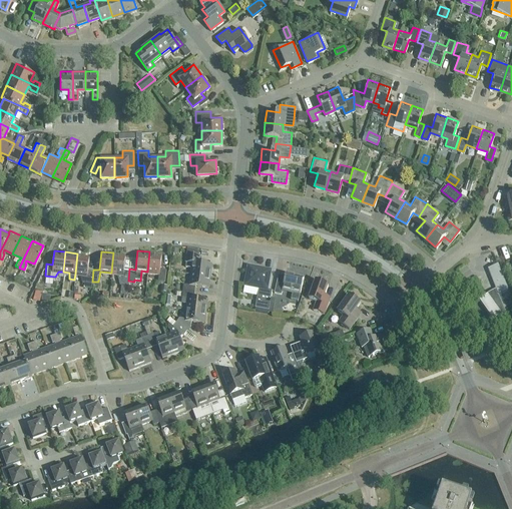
[(160,252),(149,251),(147,272),(158,273),(157,279),(164,280),(165,268),(159,267),(160,252)]
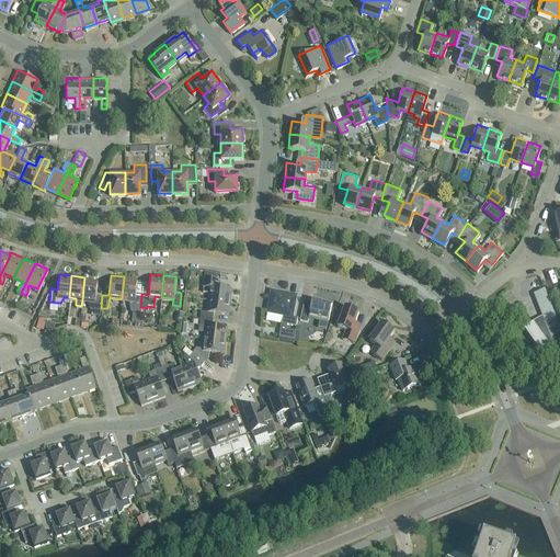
[(136,277),(124,276),(122,298),(128,299),(130,309),(139,310),(140,307),(141,294),(135,293),(136,277)]
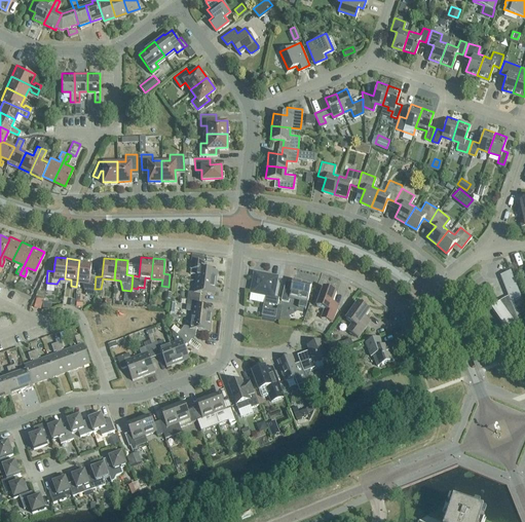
[(202,261),(190,259),(189,271),(195,271),(194,278),(215,281),(217,269),(202,267),(202,261)]
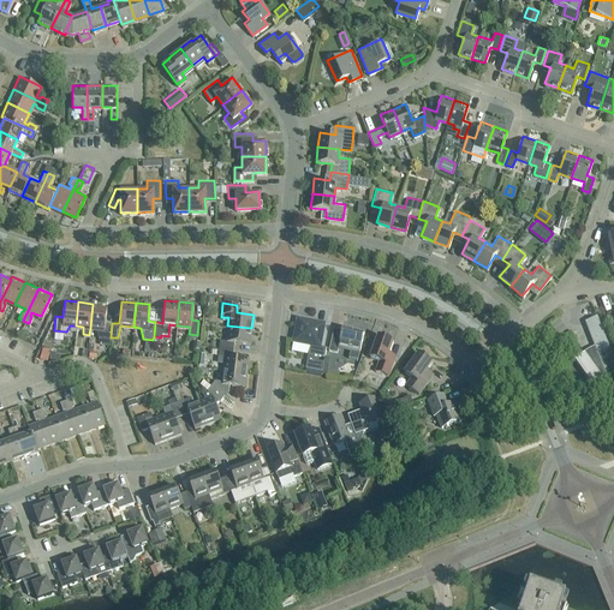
[(106,305),(93,304),(90,328),(96,328),(97,336),(111,338),(112,323),(105,322),(106,305)]
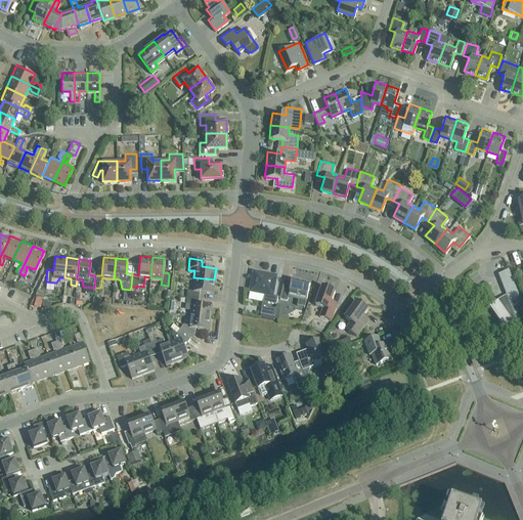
[(518,294),(508,268),(497,271),(506,293),(504,294),(505,297),(508,296),(508,298),(518,294)]
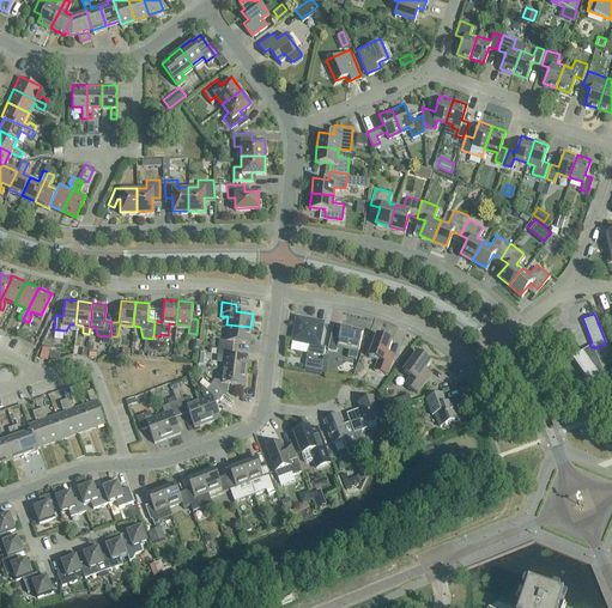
[(322,320),(296,315),(291,338),(308,341),(307,350),(322,353),(325,344),(319,342),(322,320)]
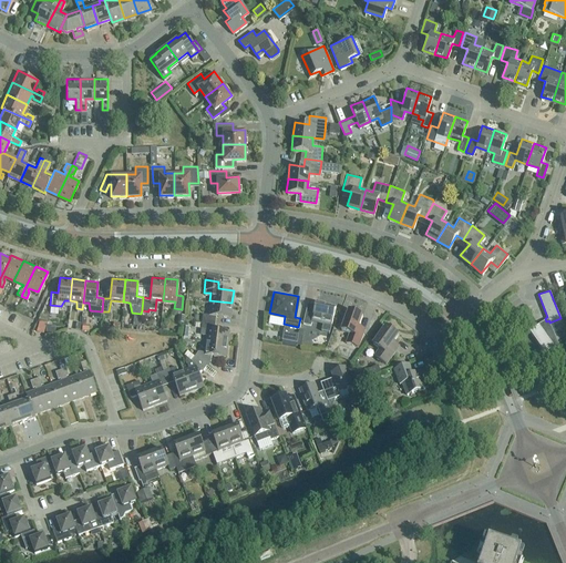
[(230,316),(232,303),(209,300),(208,313),(202,311),(201,319),(214,320),(215,314),(230,316)]
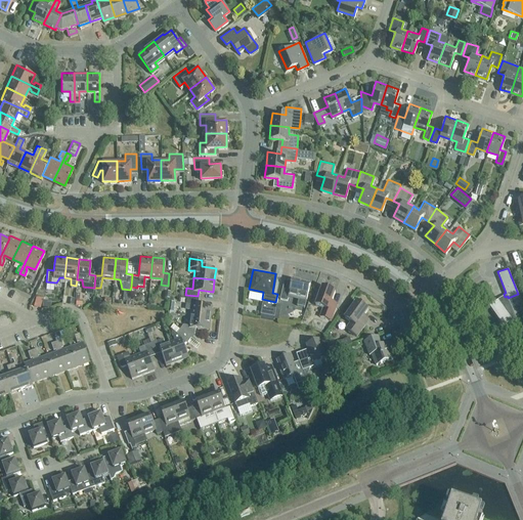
[(309,282),(300,278),(300,279),(291,277),(290,283),(282,282),(279,297),(287,298),(288,293),(299,295),(298,299),(305,301),(305,297),(306,297),(309,282)]
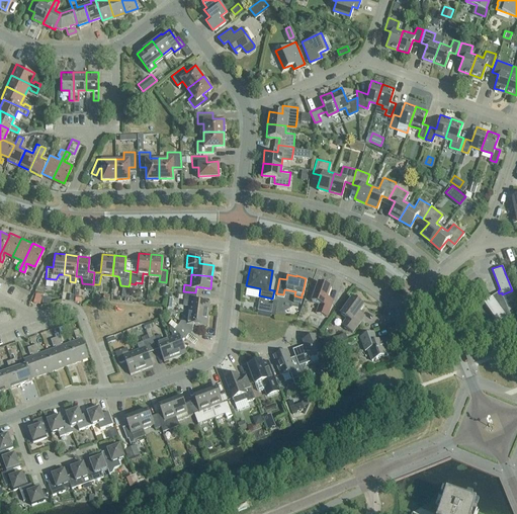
[(326,300),(330,286),(318,281),(311,300),(319,302),(316,311),(327,315),(331,302),(326,300)]
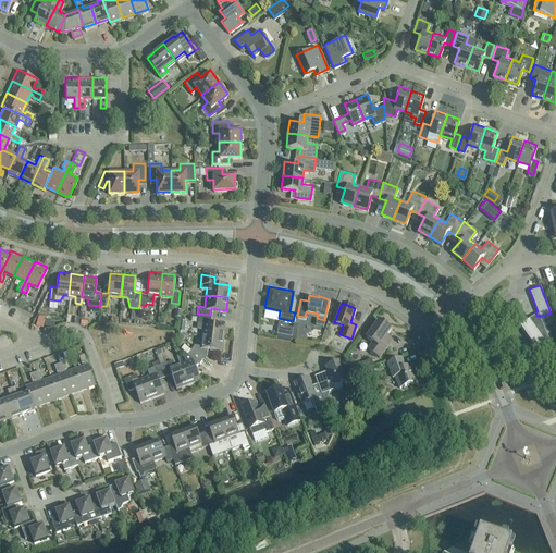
[(547,336),(540,317),(540,315),(536,316),(535,312),(532,314),(530,315),(519,322),(534,345),(545,338),(547,336)]
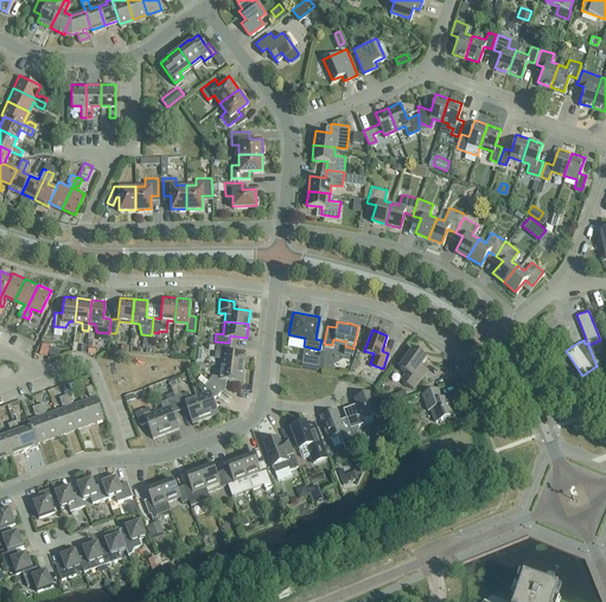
[(229,350),(229,343),(215,341),(214,354),(221,354),(219,363),(243,366),(244,352),(229,350)]
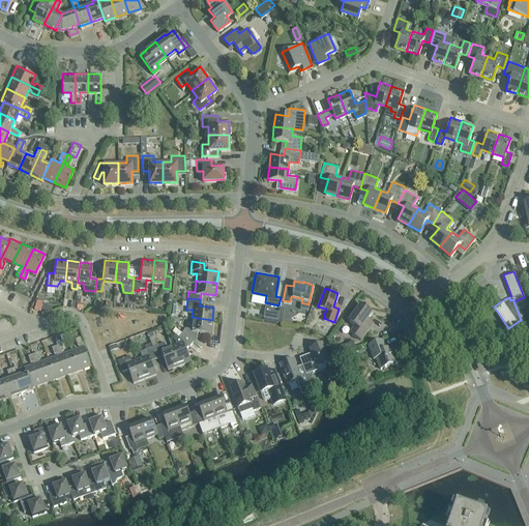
[(363,321),(372,311),(360,302),(348,319),(354,324),(349,330),(359,338),(369,325),(363,321)]
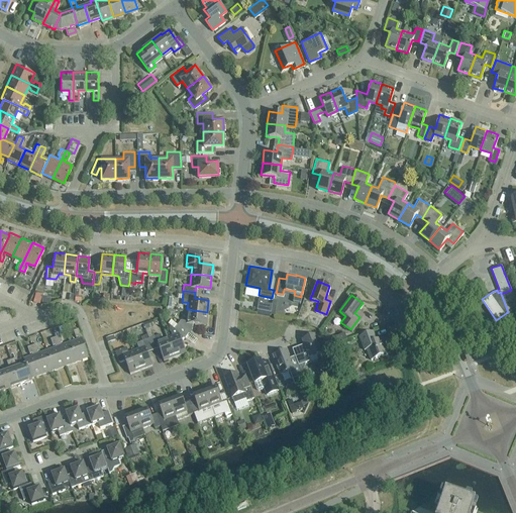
[(270,310),(271,302),(258,299),(256,307),(270,310)]
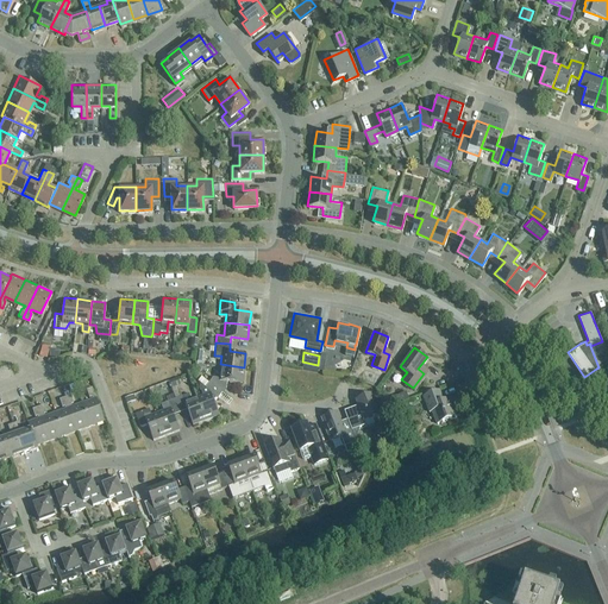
[(243,381),(244,367),(220,364),(219,375),(212,375),(208,379),(221,390),(225,384),(226,379),(243,381)]
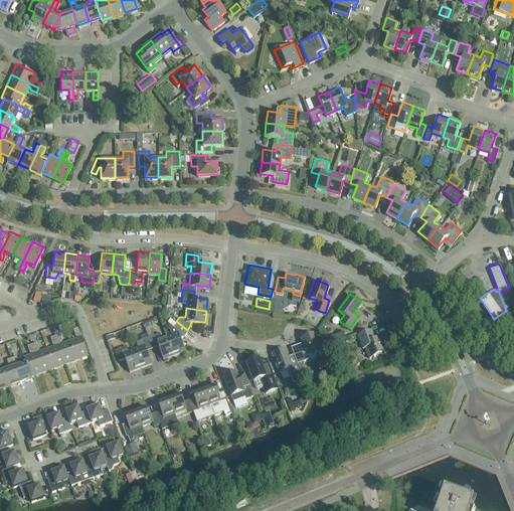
[(152,323),(150,317),(142,320),(144,326),(149,324),(152,323)]
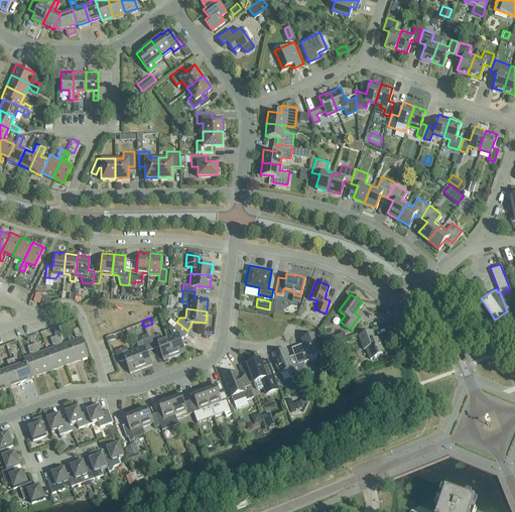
[(184,335),(187,331),(176,322),(173,326),(168,328),(170,334),(166,335),(173,354),(184,350),(179,337),(184,335)]
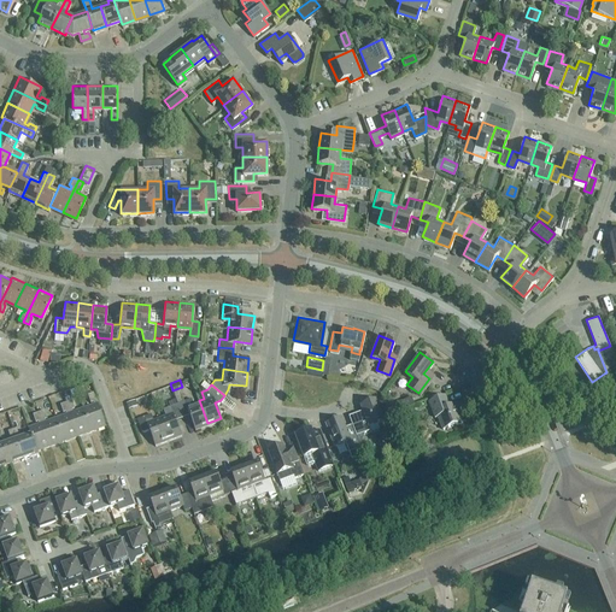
[(93,402),(83,406),(91,429),(105,424),(97,401),(93,390),(87,392),(89,400),(92,399),(93,402)]
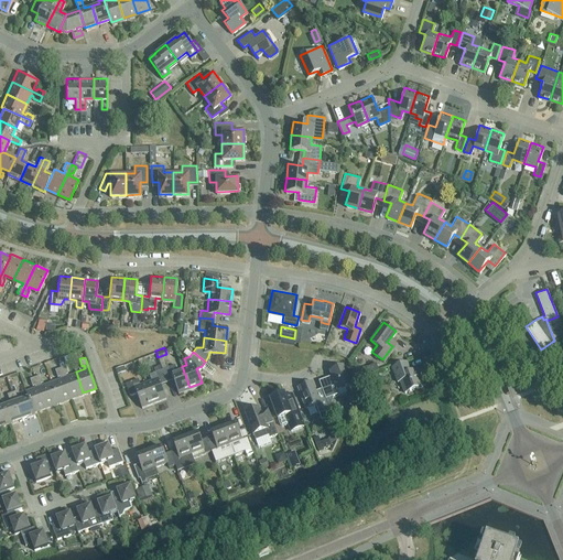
[(404,390),(422,384),(415,367),(409,369),(405,359),(391,365),(397,379),(400,378),(404,390)]
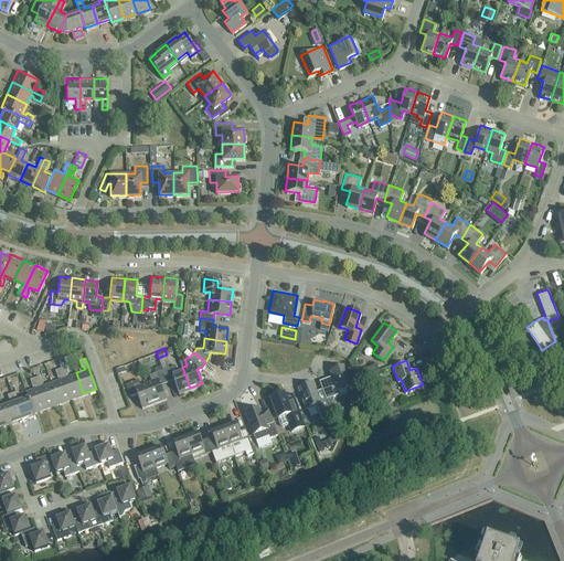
[(379,368),(375,361),(362,367),(364,373),(379,368)]
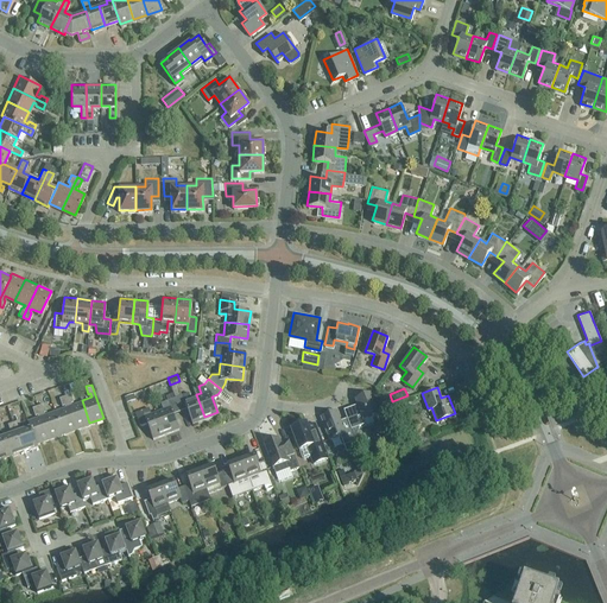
[(204,417),(196,394),(190,397),(188,391),(174,395),(179,408),(185,406),(191,421),(204,417)]
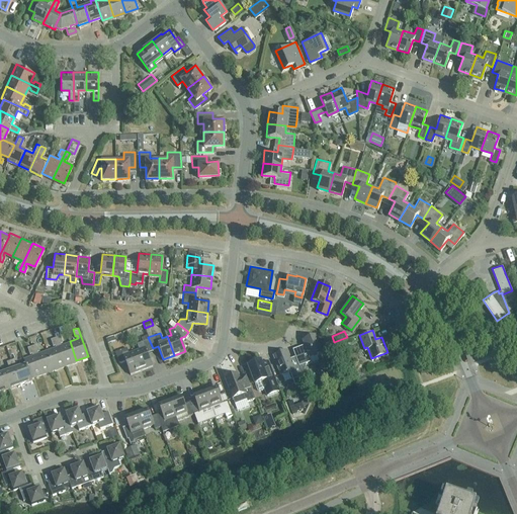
[(291,347),(297,361),(298,363),(305,361),(310,359),(311,361),(318,358),(316,354),(322,352),(315,333),(302,338),(305,345),(300,346),(299,344),(291,347)]
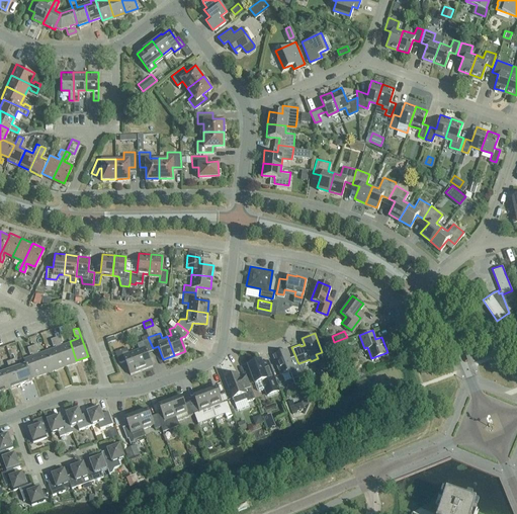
[(76,360),(70,341),(61,344),(60,341),(62,341),(60,334),(55,336),(65,364),(76,360)]
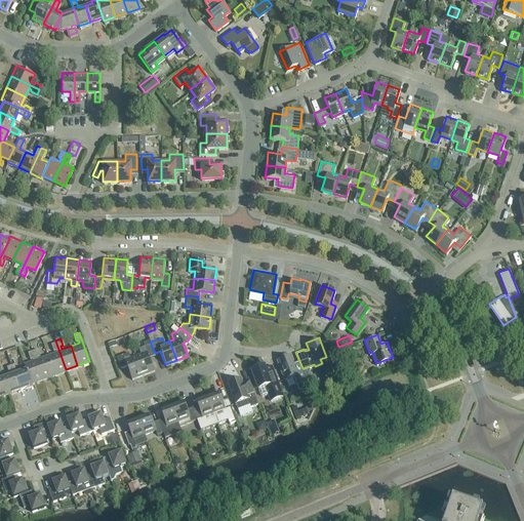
[(66,369),(55,341),(50,342),(53,349),(54,348),(55,351),(47,354),(54,373),(66,369)]
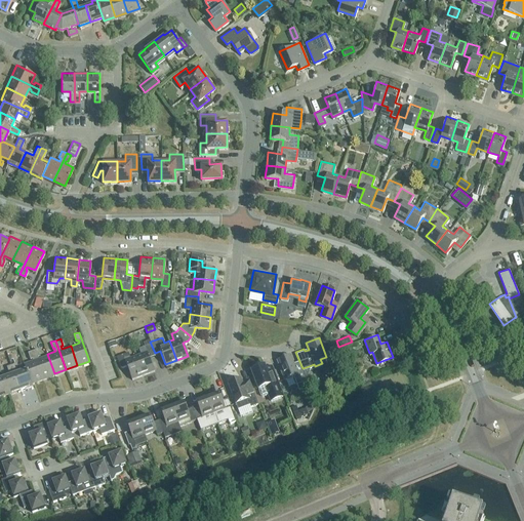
[(149,355),(155,353),(150,342),(137,346),(139,352),(135,354),(143,373),(154,368),(149,355)]
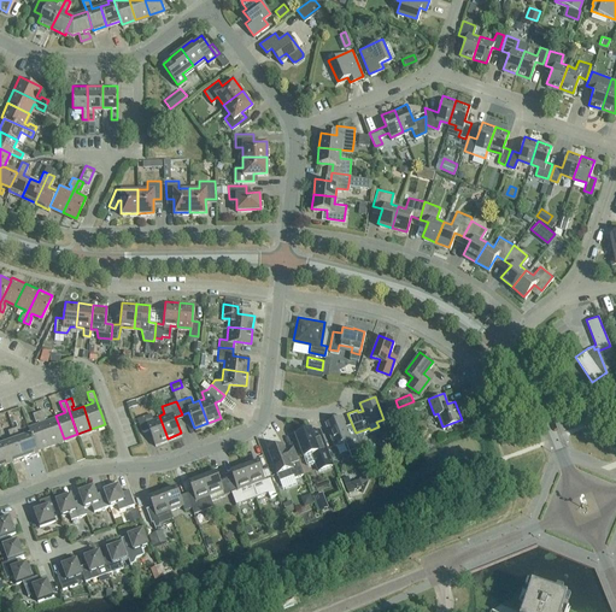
[(64,439),(56,416),(45,419),(44,416),(46,416),(44,407),(37,410),(50,443),(64,439)]
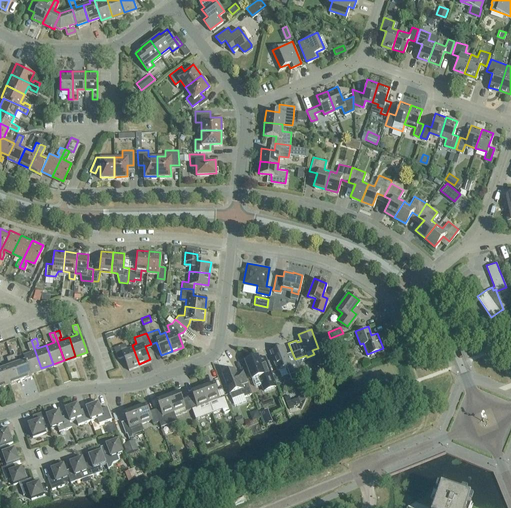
[(41,368),(31,340),(26,341),(29,348),(31,347),(32,350),(23,353),(25,359),(30,372),(41,368)]
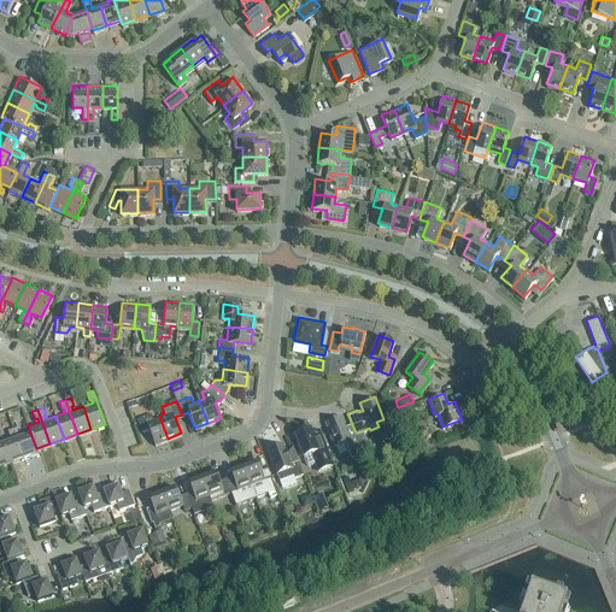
[(168,439),(159,416),(153,418),(150,411),(136,417),(141,430),(148,428),(154,443),(168,439)]
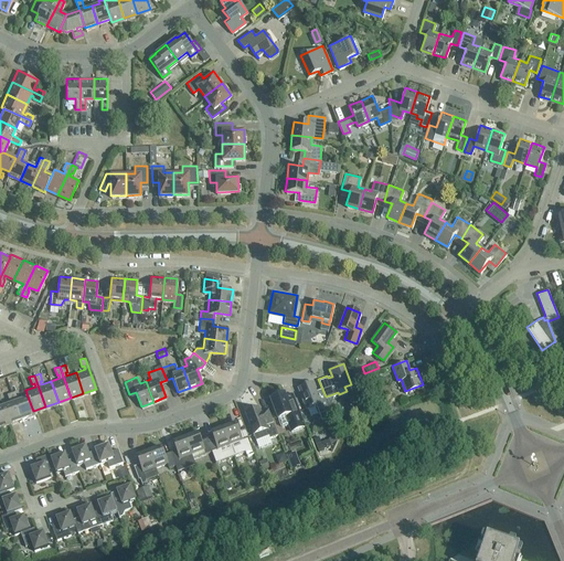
[(331,414),(326,397),(325,394),(318,397),(312,380),(297,385),(305,406),(316,403),(321,417),(331,414)]
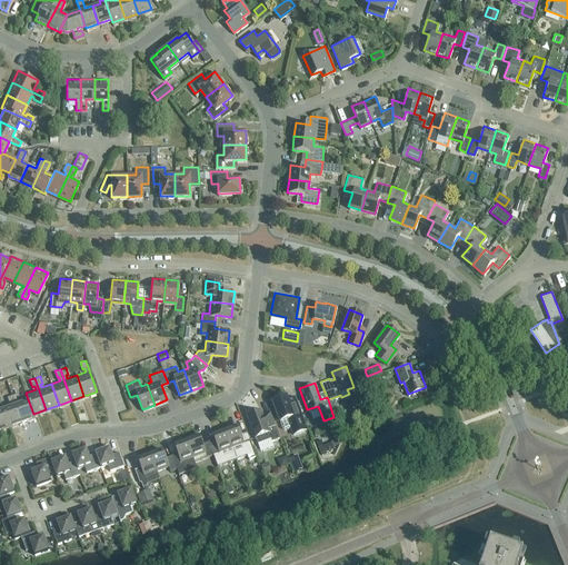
[(28,399),(20,402),(17,392),(11,394),(22,422),(35,417),(33,414),(28,399)]
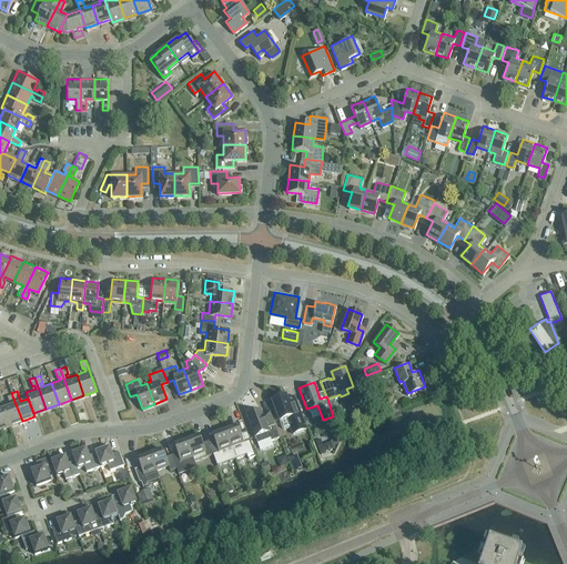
[(22,421),(11,393),(7,394),(10,404),(2,408),(9,425),(22,421)]
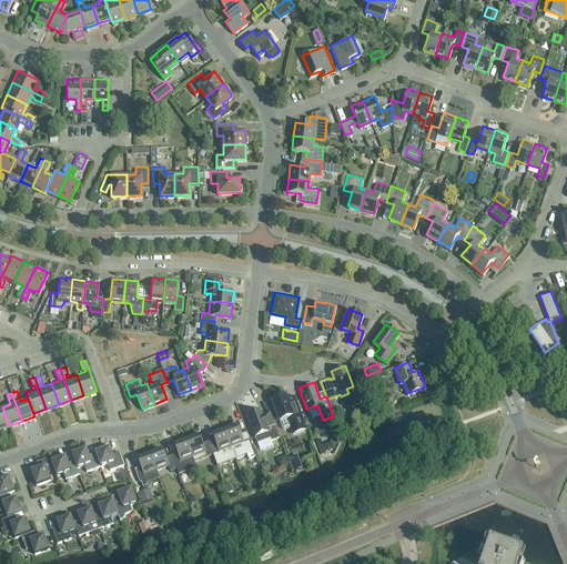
[(292,431),(305,426),(296,404),(290,406),(285,393),(271,399),(274,406),(273,406),(275,412),(276,412),(282,425),(283,426),(290,424),(292,431)]
